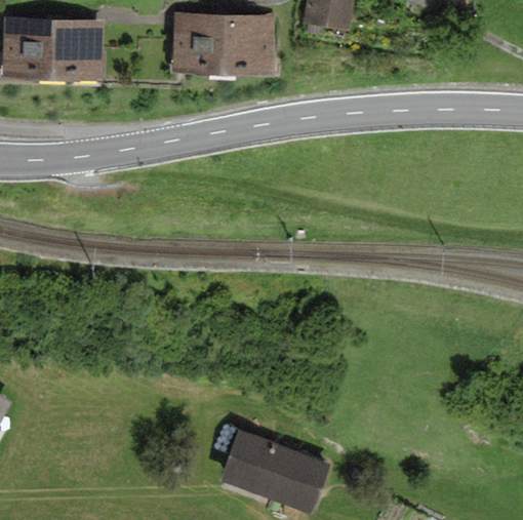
[(354,0),(305,0),(302,21),(349,30),(354,0)]
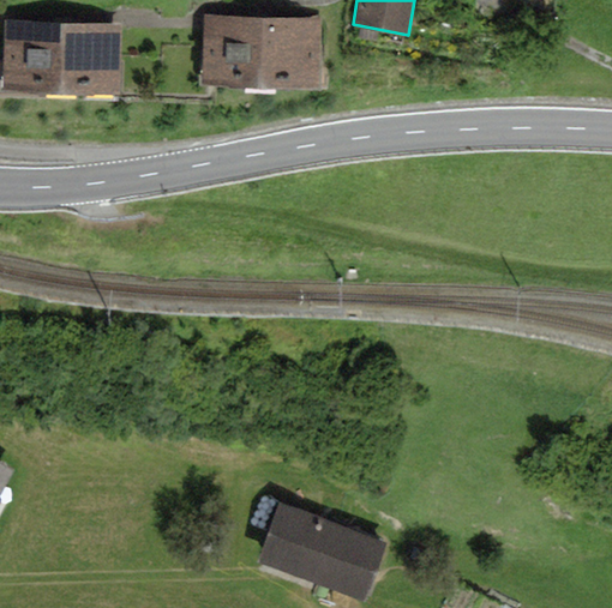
[(322,19),(203,16),(201,85),(318,89),(322,19)]
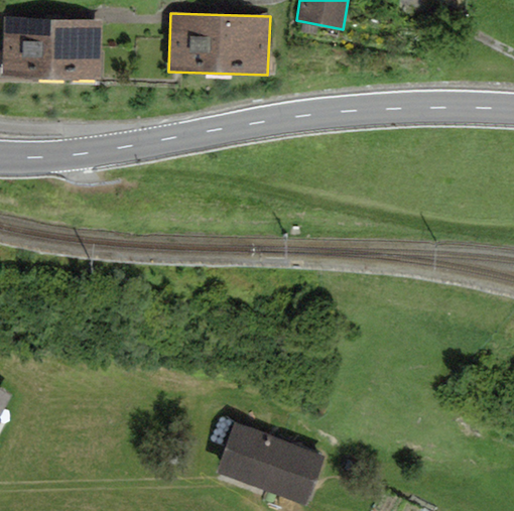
[(101,19),(3,16),(2,75),(99,78),(101,19)]
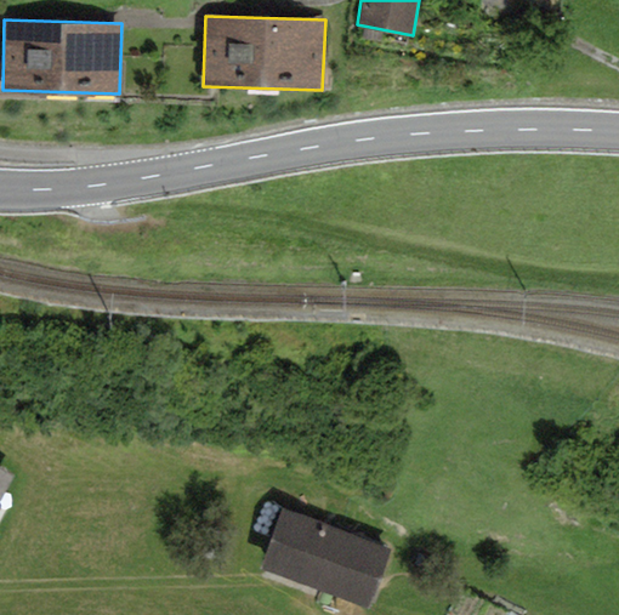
[(0,504),(12,482),(0,474),(0,504)]
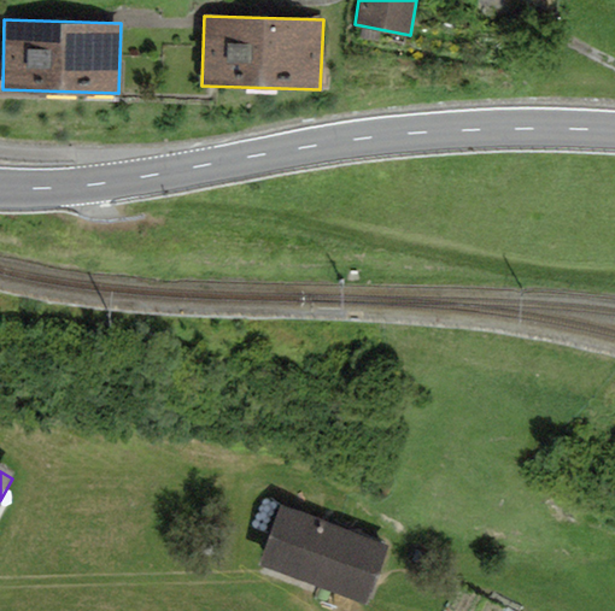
[(386,551),(279,511),(256,570),(364,610),(386,551)]
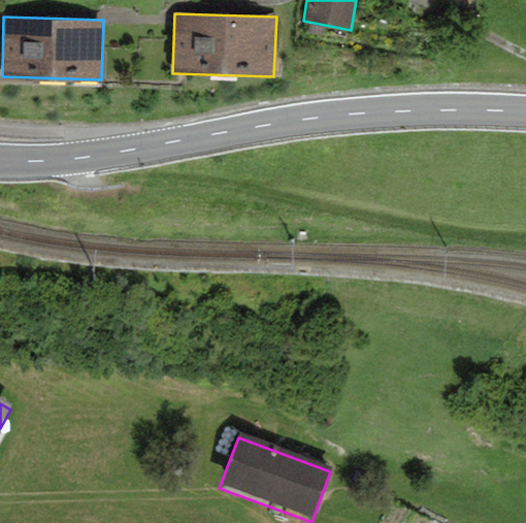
All buildings are outlined.
